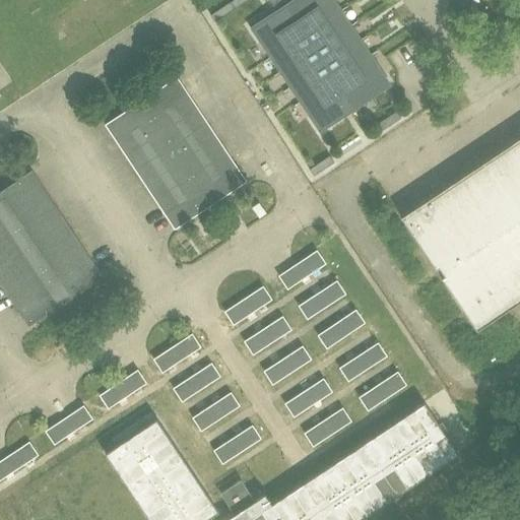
[(295,0),(252,29),(320,133),(390,85),(333,0),(295,0)]
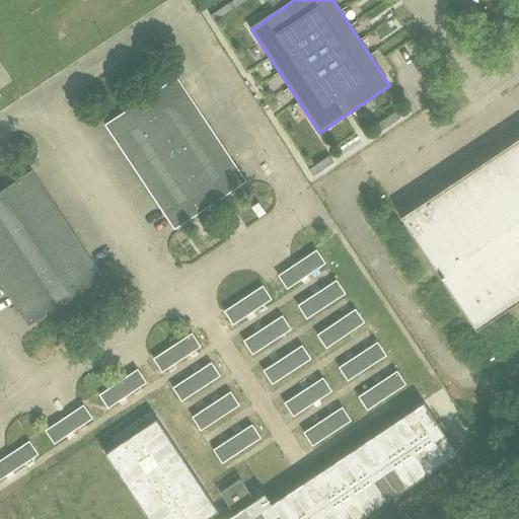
[(176,79),(106,126),(175,229),(245,181),(176,79)]
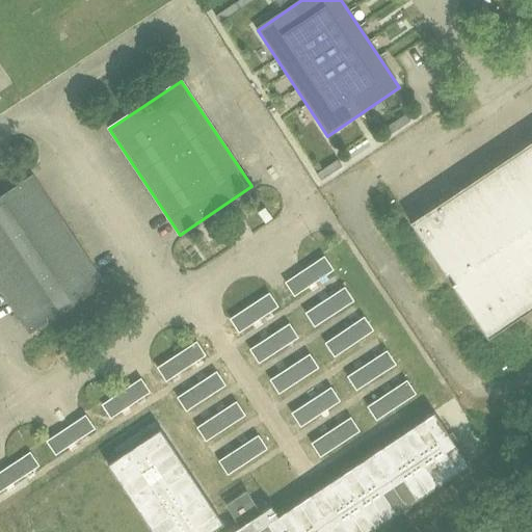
[(409,121),(405,113),(384,127),(389,134),(409,121)]
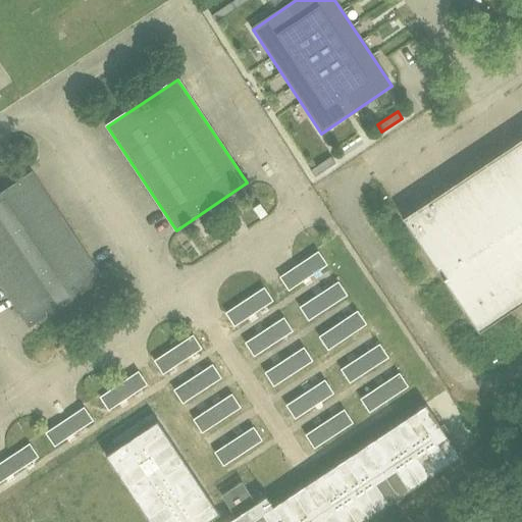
[(521,138),(403,218),(478,332),(521,303),(521,138)]
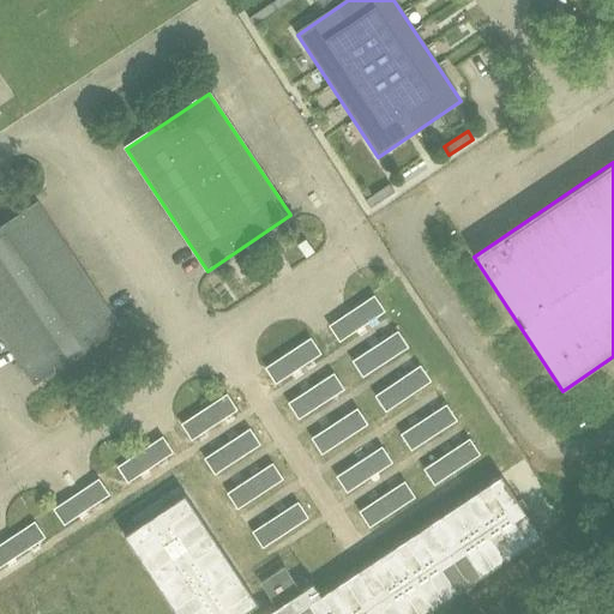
[(395,192),(389,184),(365,199),(369,208),(395,192)]
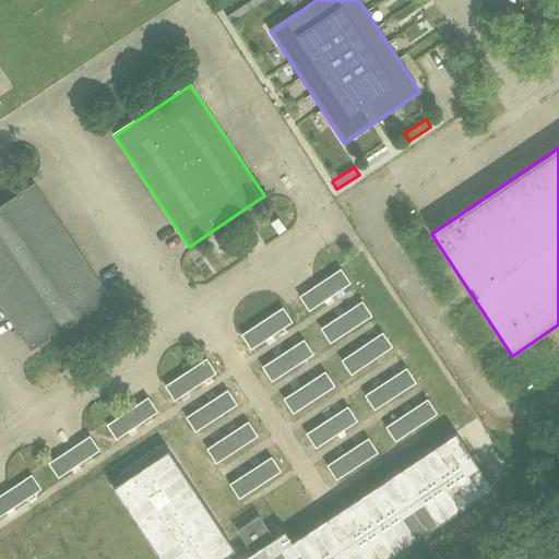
[(108,300),(34,188),(0,210),(0,304),(32,352),(108,300)]
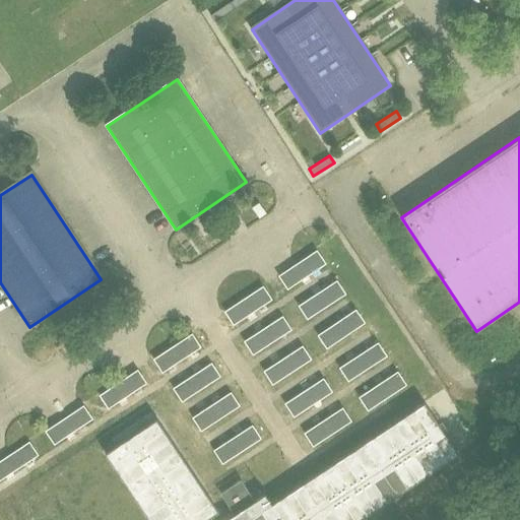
[(318,318),(350,293),(343,282),(311,308),(318,318)]
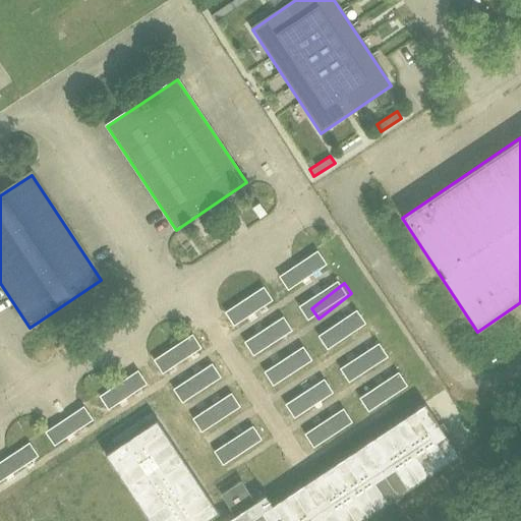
[(215,512),(154,420),(106,452),(152,520),(359,520),(461,454),(426,402),(276,502),(271,493),(227,520),(206,520),(205,519),(215,512)]
